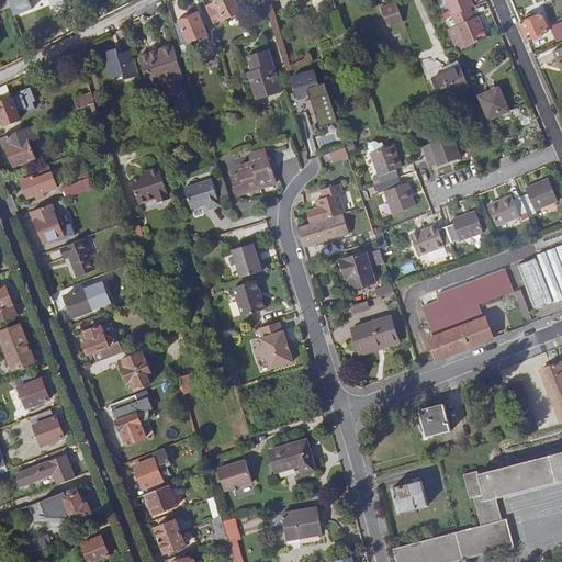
[(9,0),(0,0),(0,1),(3,10),(12,7),(9,0)]
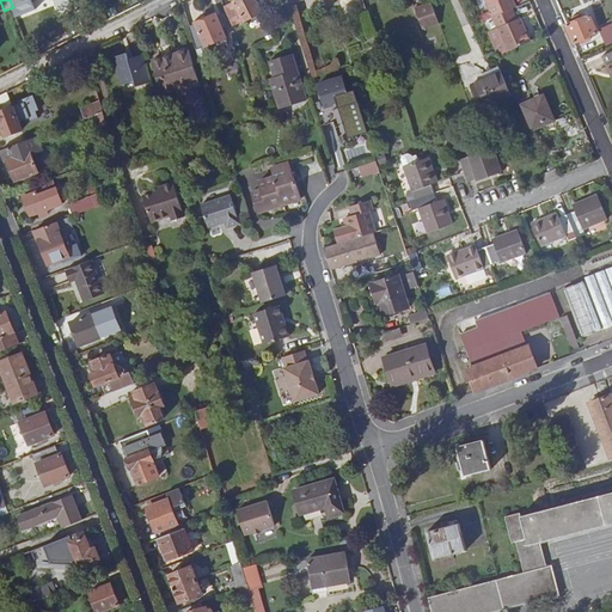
[(222,0),(226,10),(232,8),(230,0),(222,0)]
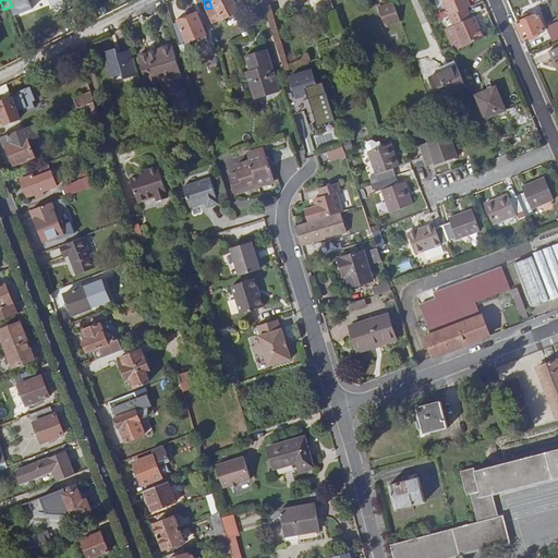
[(232,0),(218,0),(215,2),(223,21),(240,12),(232,0)]
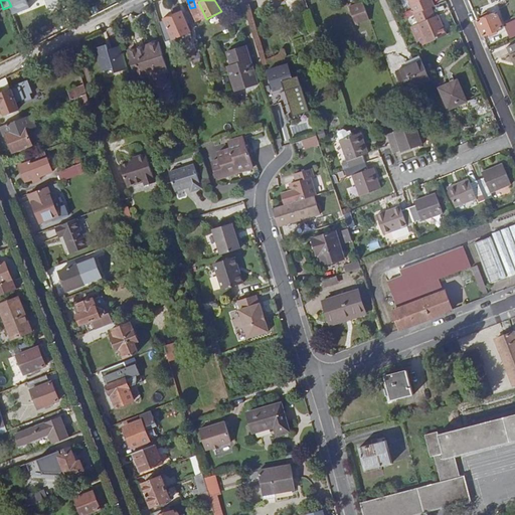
[(433,7),(436,6),(433,0),(410,0),(416,14),(433,7)]
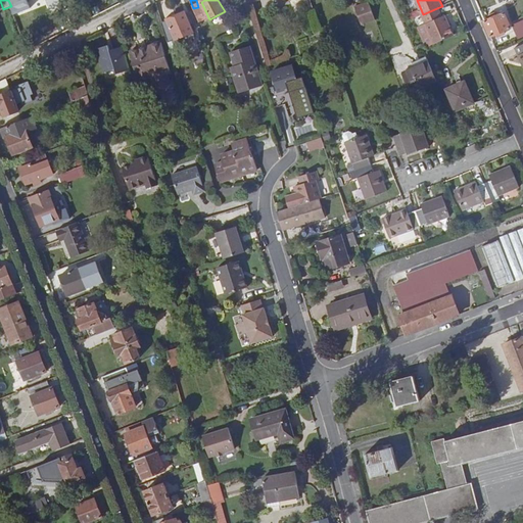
[(363,27),(377,21),(370,2),(357,7),(363,27)]
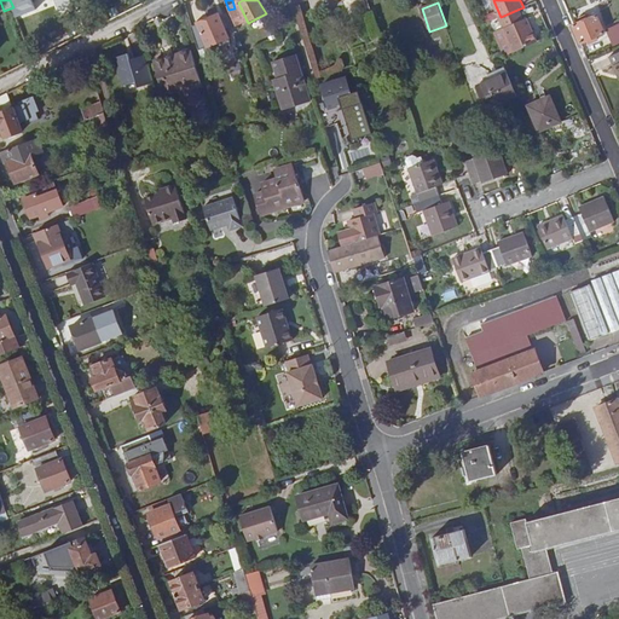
[(520,9),(501,17),(515,52),(538,41),(528,18),(525,19),(520,9)]
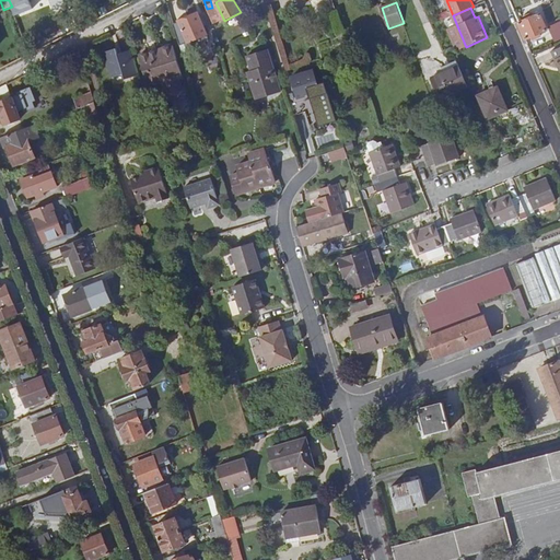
[(100,20),(94,9),(79,15),(84,27),(100,20)]
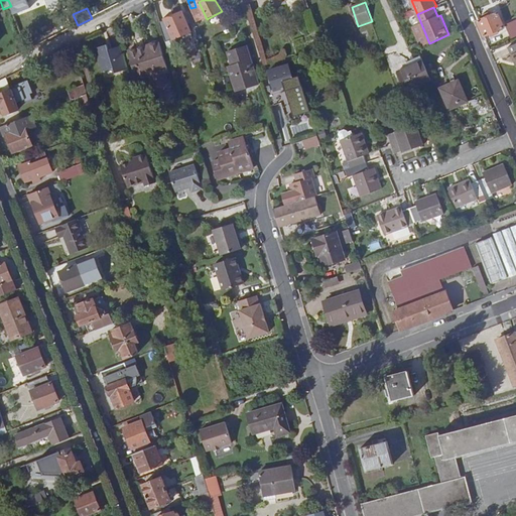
[(485,18),(479,20),(485,36),(505,27),(498,12),(492,15),(491,12),(484,15),(485,18)]
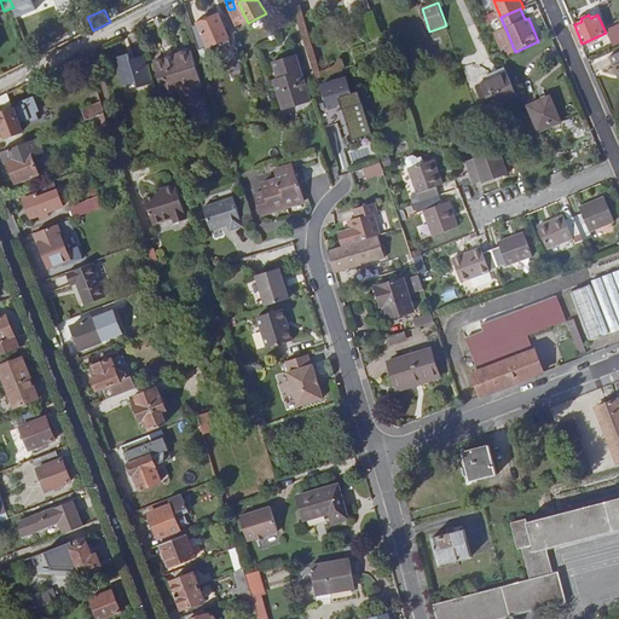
[(219,16),(197,24),(207,48),(227,41),(219,16)]
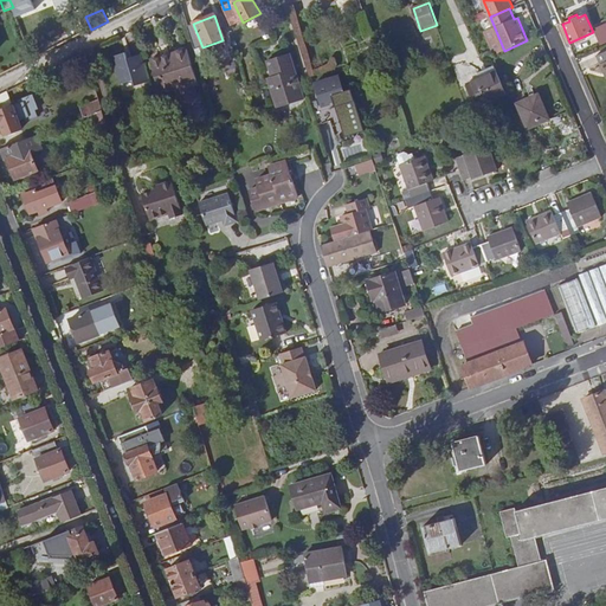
[(135,83),(149,78),(141,53),(129,57),(126,50),(111,53),(120,81),(133,77),(135,83)]
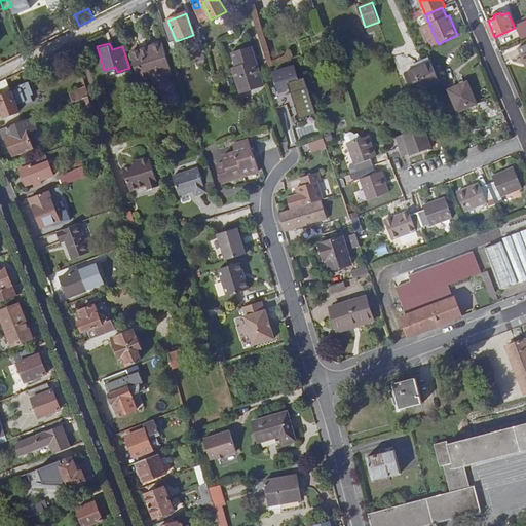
[(163,44),(132,52),(141,81),(153,77),(158,92),(172,88),(167,73),(172,72),(163,44)]
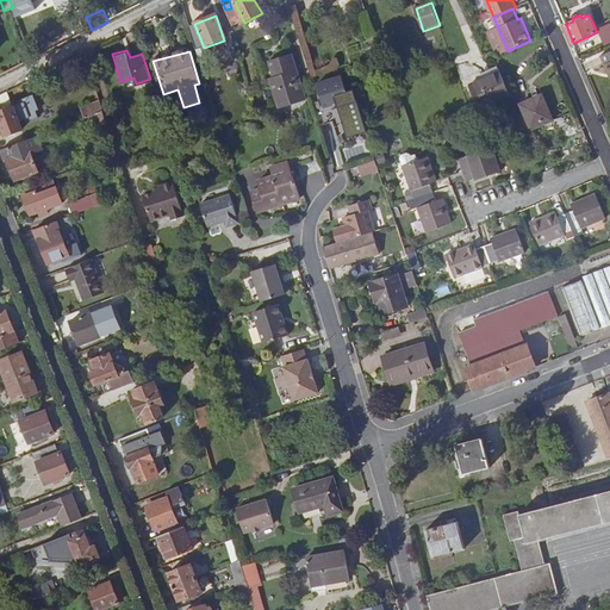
[(293,55),(271,62),(279,89),(275,91),(281,111),(306,104),(293,55)]
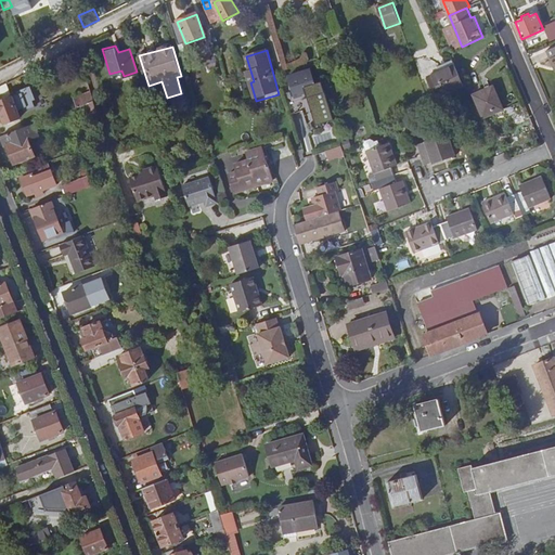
[(438,66),(441,72),(455,65),(453,60),(438,66)]
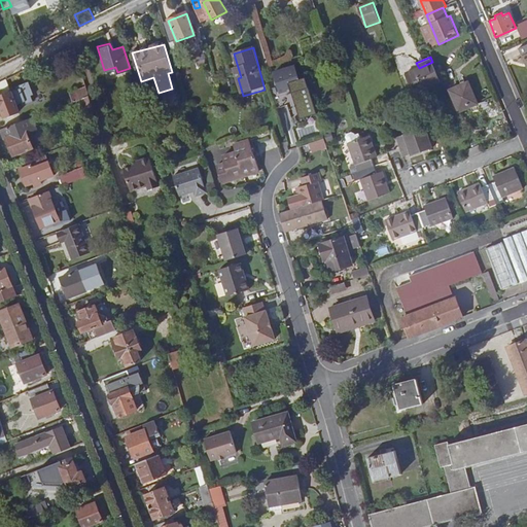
[(432,62),(419,68),(407,73),(416,93),(442,81),(432,62)]
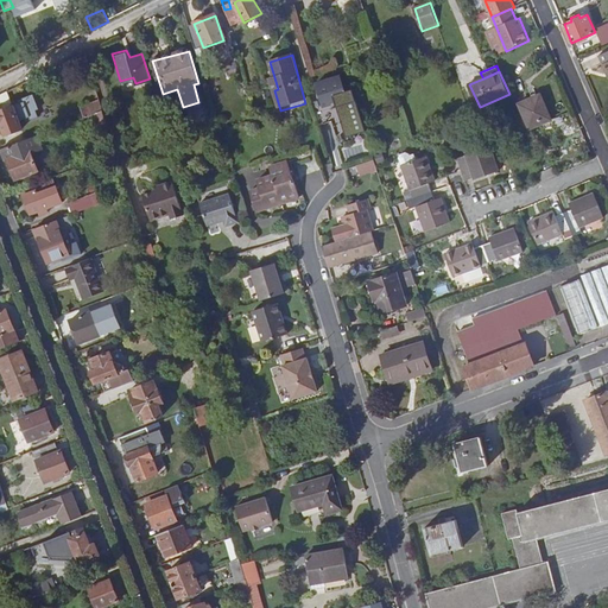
[(341,76),(318,83),(324,106),(348,100),(341,76)]
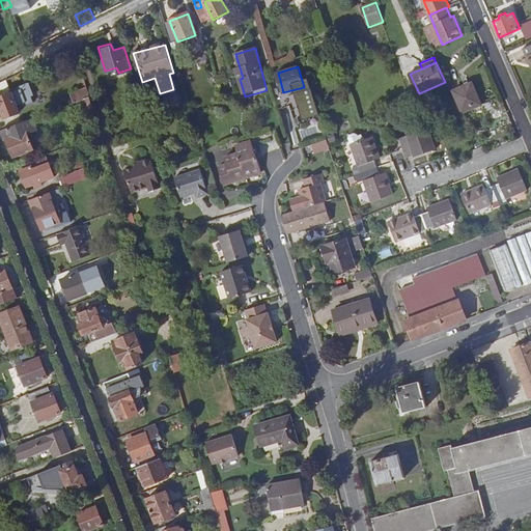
[(7,80),(0,83),(0,110),(2,110),(5,119),(20,113),(7,80)]
